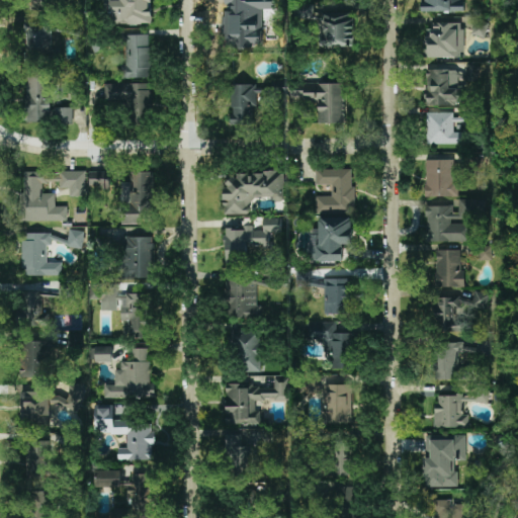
[(28,0),(28,9),(55,10),(55,0),(28,0)]
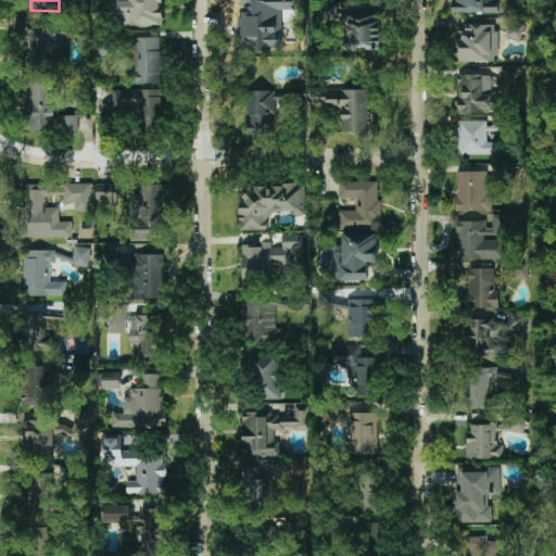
[(100,0),(112,0),(112,13),(118,13),(117,0),(100,0)]
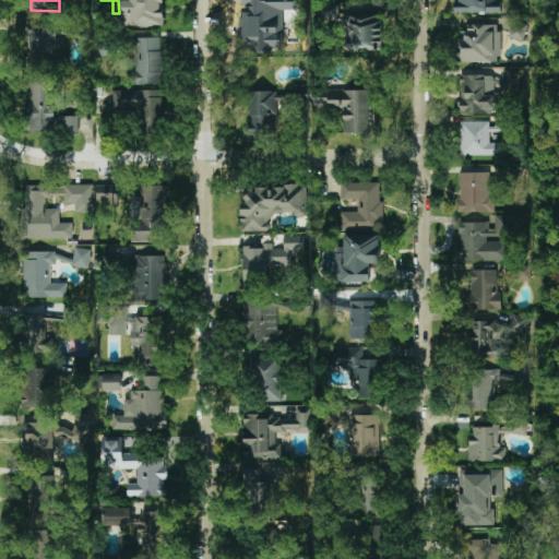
[(120,1),(120,26),(163,26),(163,0),(130,0),(130,1),(120,1)]
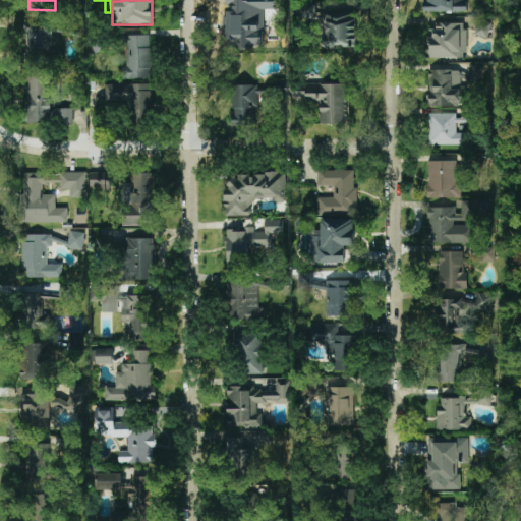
[(227,0),(227,47),(264,47),(264,9),(276,9),(275,0),(227,0)]
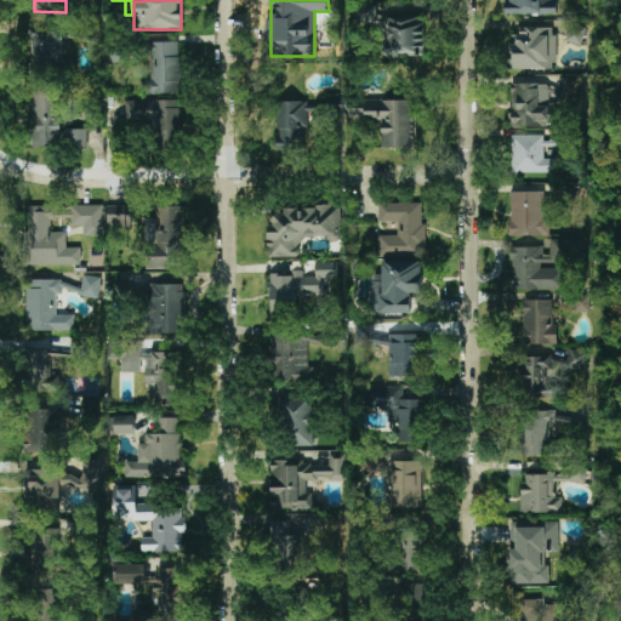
[(505,0),(506,15),(556,15),(554,0),(505,0)]
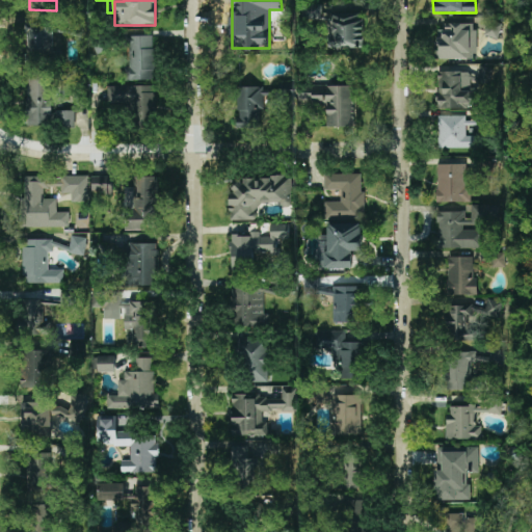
[(306,18),(322,17),(321,5),(304,5),(306,18)]
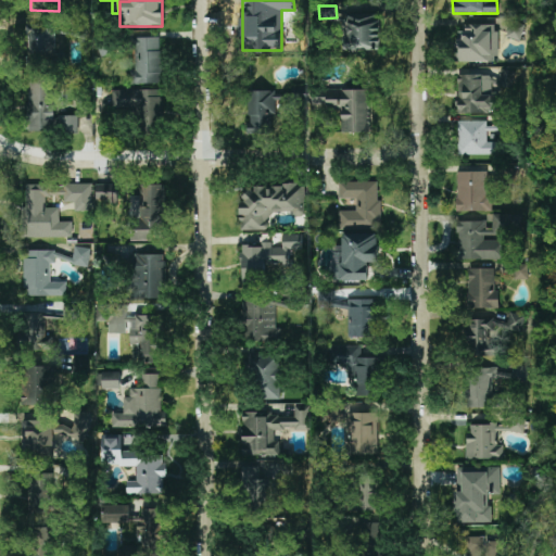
[(379,50),(379,16),(345,15),(344,49),(379,50)]
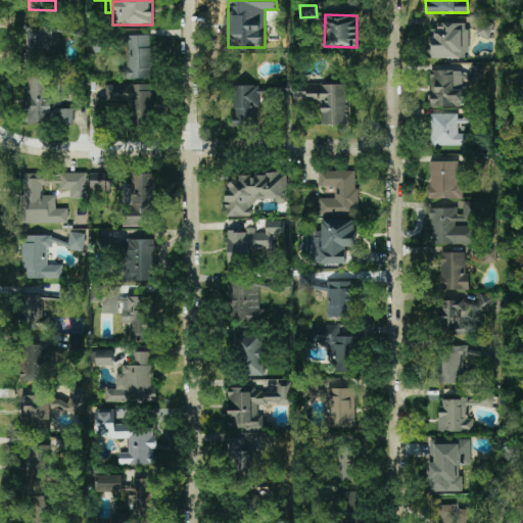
[(84,22),(72,19),(67,34),(80,37),(84,22)]
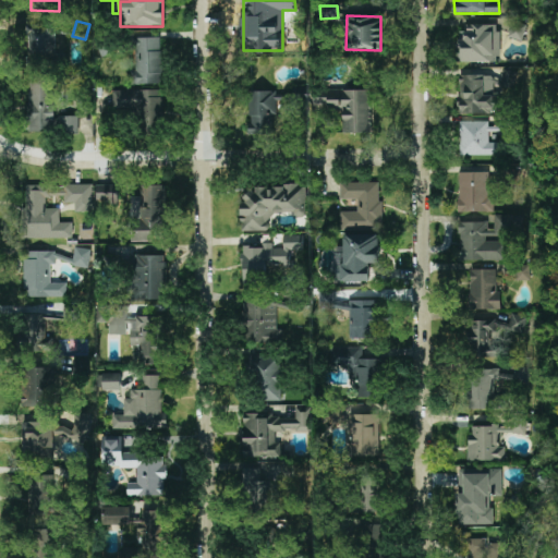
[(526,24),(512,21),(509,37),(522,40),(526,24)]
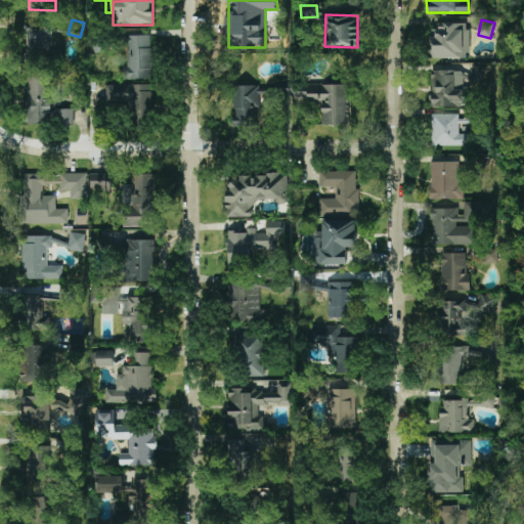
[(52,51),(51,24),(26,24),(27,62),(60,61),(60,51),(52,51)]
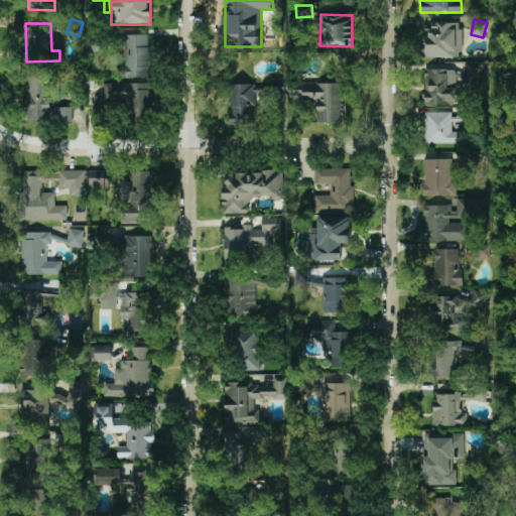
[(462,56),(462,24),(426,24),(425,55),(462,56)]
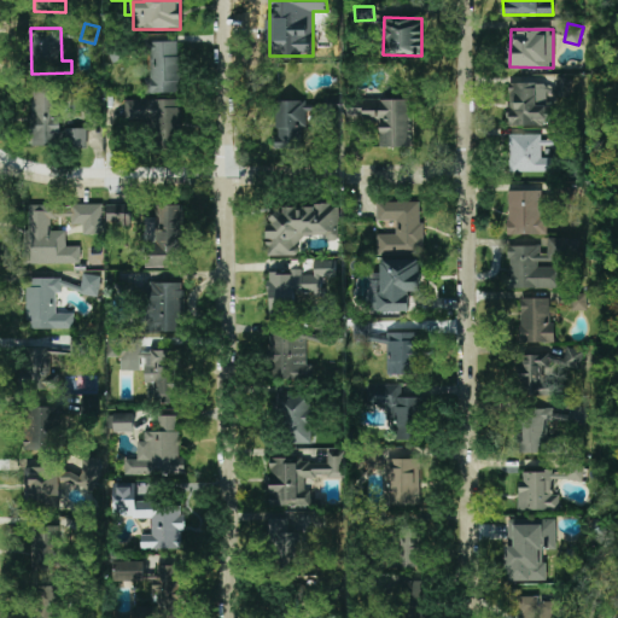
[(146,93),(180,93),(180,41),(150,41),(150,77),(146,77),(146,93)]
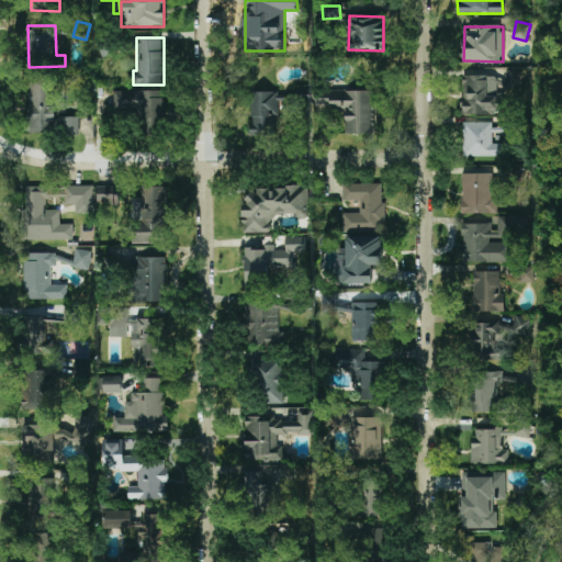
[(462,113),(502,114),(503,104),(497,103),(497,87),(520,88),(520,71),(506,71),(506,77),(463,76),(462,113)]
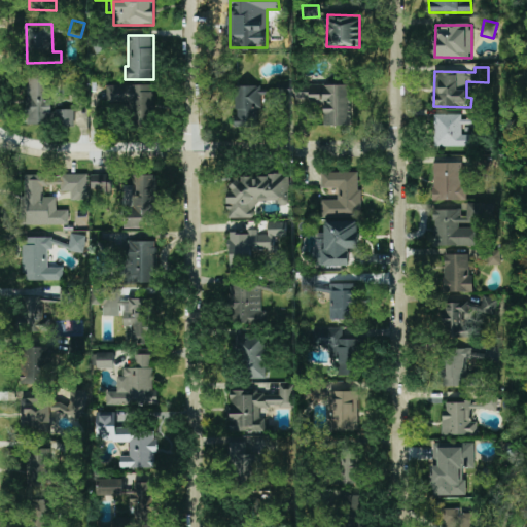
[(26,125),(51,125),(50,77),(28,77),(28,97),(25,98),(26,125)]
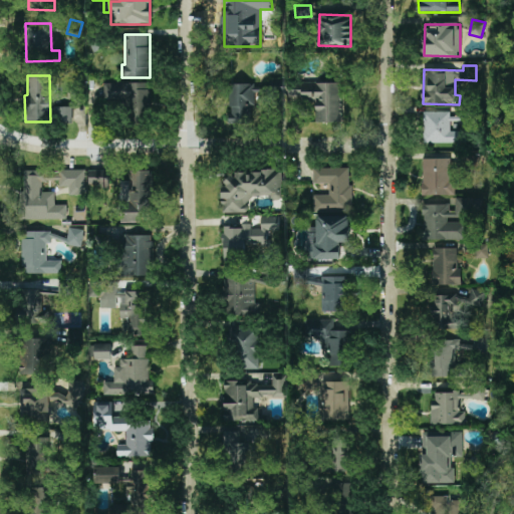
[(104,82),(103,100),(125,100),(125,110),(135,110),(135,117),(150,118),(151,83),(104,82)]
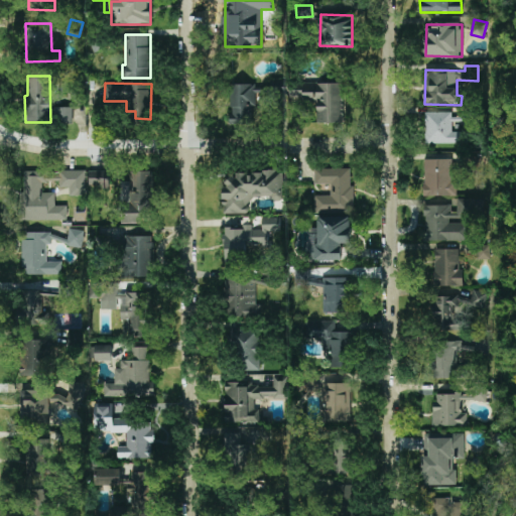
[(343,83),(289,84),(290,98),(302,98),(302,103),(316,102),(316,123),(344,122),(343,83)]
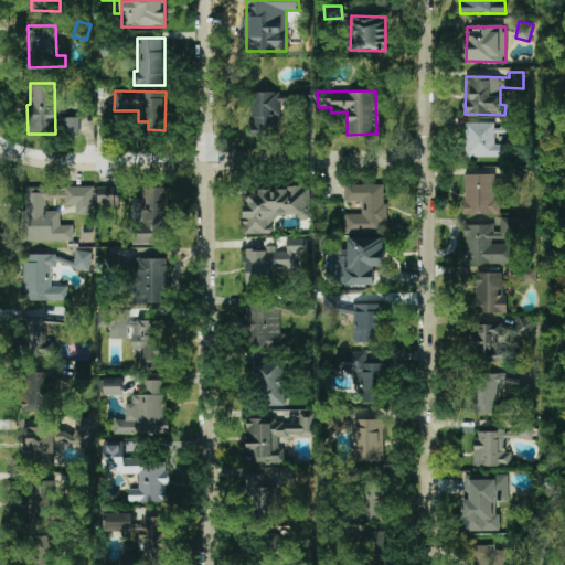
[(80,135),(78,117),(55,117),(56,136),(80,135)]
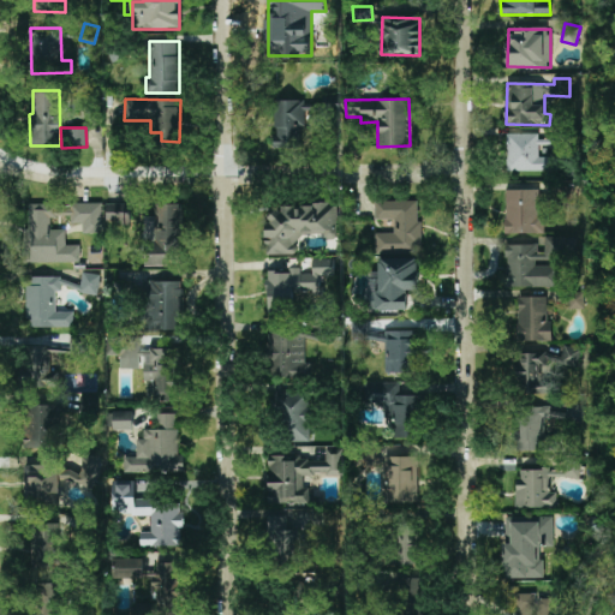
[(507,172),(553,171),(553,156),(538,157),(538,145),(554,144),(554,139),(539,139),(538,133),(506,135),(507,172)]
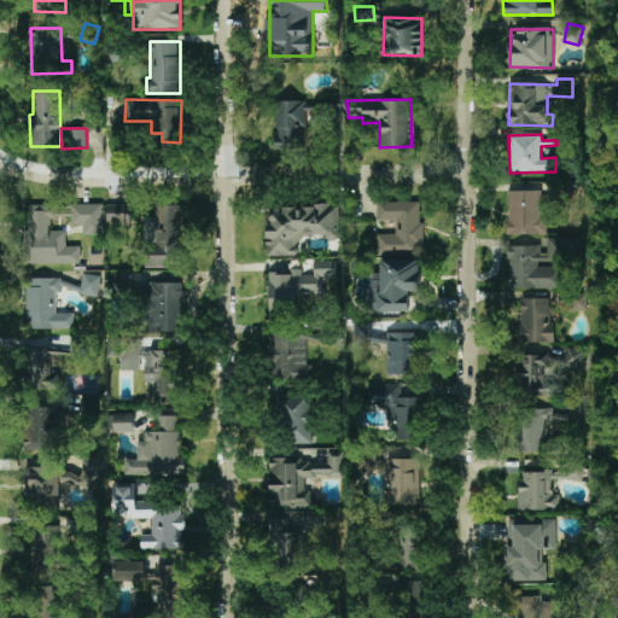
[(508,235),(547,234),(547,217),(542,217),(542,191),(507,191),(508,235)]
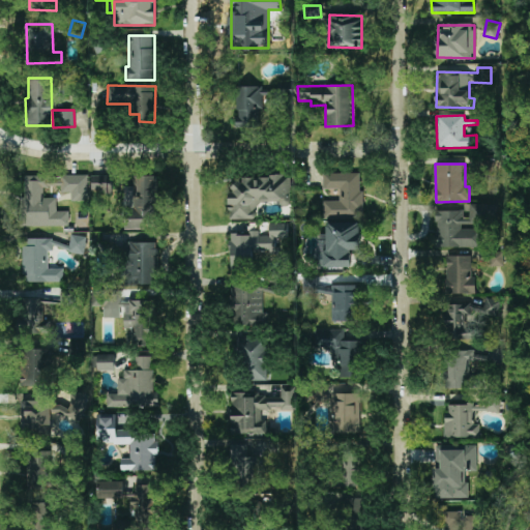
[(362,173),(323,173),(323,188),(332,188),(332,201),(322,201),(322,217),(361,217),(362,173)]
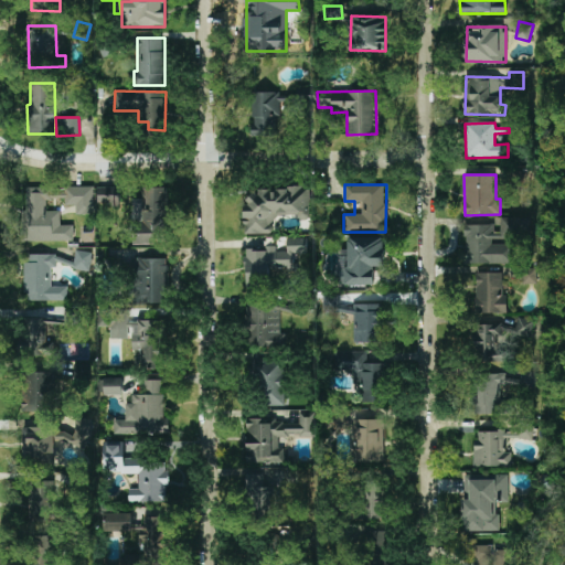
[(22,241),(73,240),(72,224),(60,225),(60,210),(46,211),(46,199),(65,199),(65,205),(75,205),(75,214),(94,213),(93,187),(25,188),(25,211),(21,211),(22,241)]
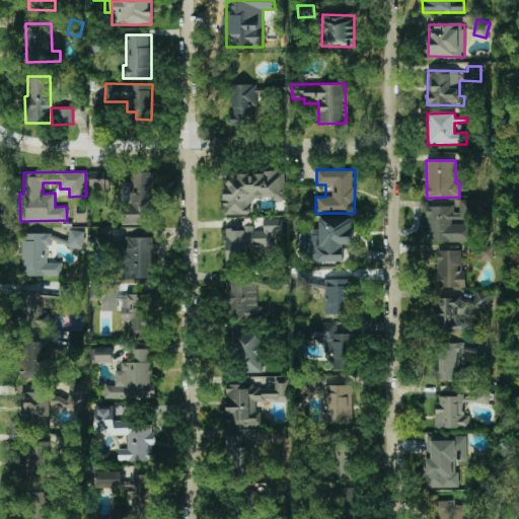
[(108,171),(88,172),(89,189),(109,188),(108,171)]
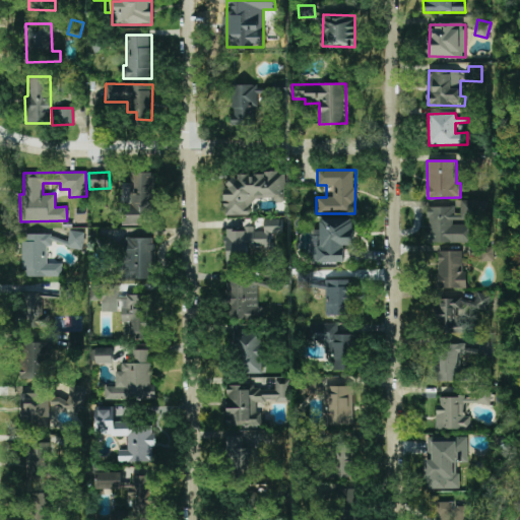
[(152,172),(124,173),(126,224),(154,223),(152,172)]
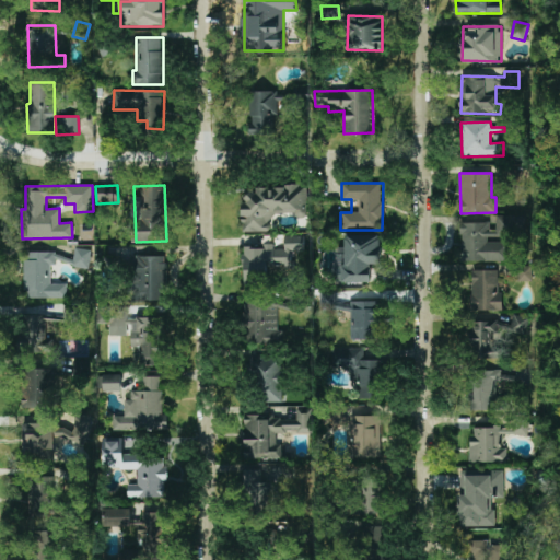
[(243,232),(272,232),(272,213),(295,213),(295,218),(307,218),(307,187),(243,187),(243,232)]
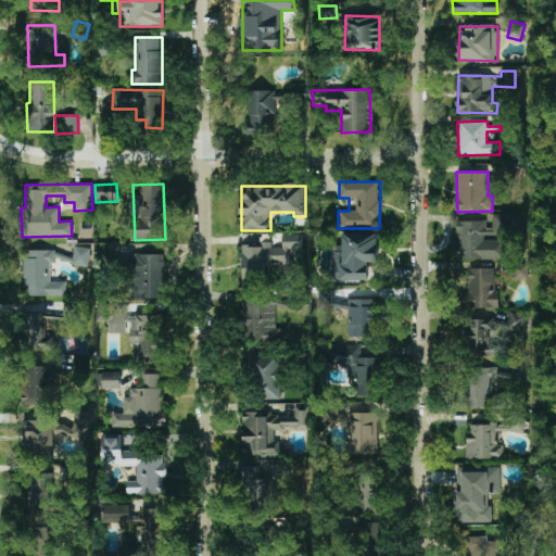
[(504,260),(504,240),(485,240),(485,236),(507,236),(507,215),(490,214),(490,222),(458,220),(458,260),(504,260)]
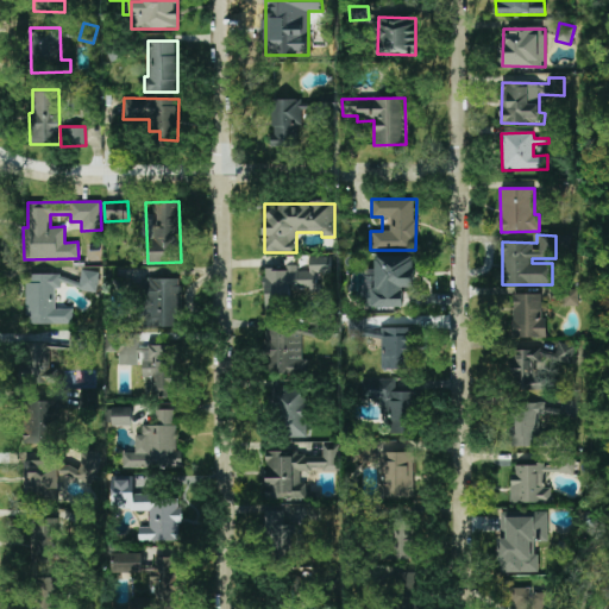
[(372,307),(403,307),(403,288),(414,288),(413,255),(371,256),(372,307)]
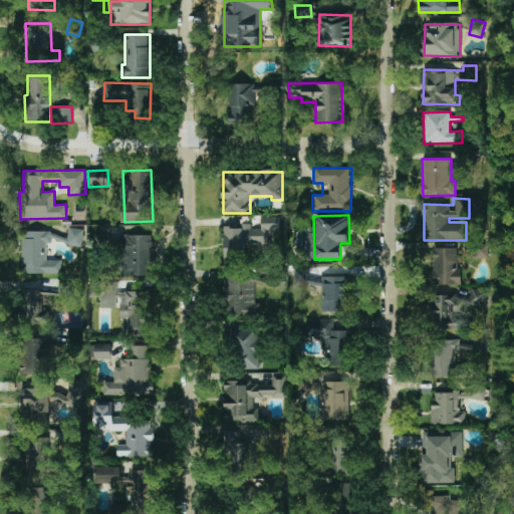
[(224,266),(250,266),(250,247),(270,247),(270,231),(280,231),(280,217),(261,217),(261,229),(251,229),(251,225),(224,225),(224,266)]
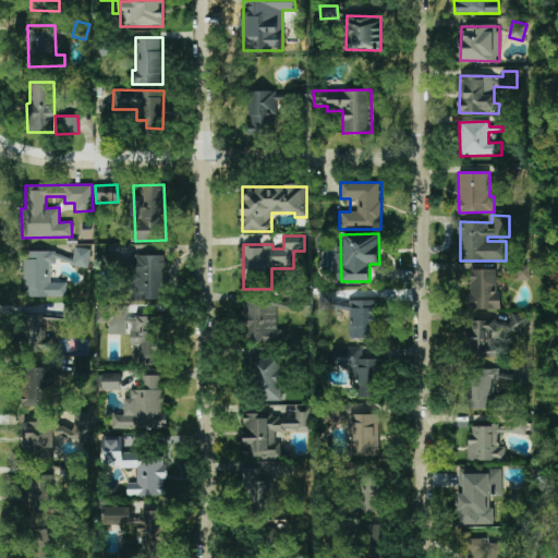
[(72,265),(88,267),(91,250),(74,246),(72,265)]
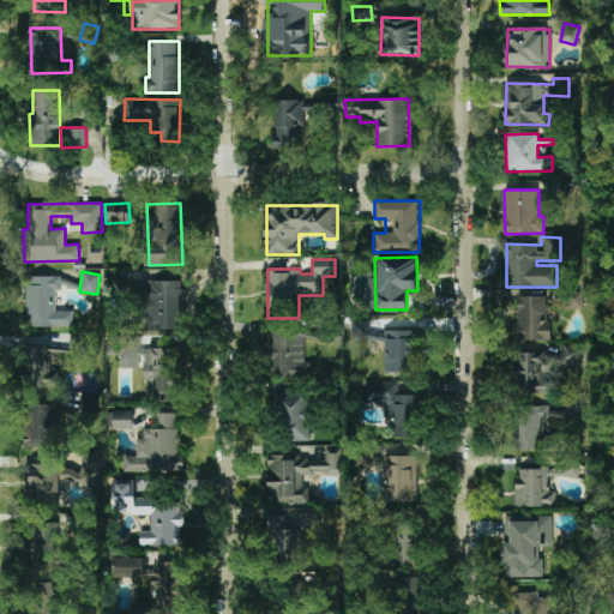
[(72,309),(55,311),(55,290),(65,289),(64,276),(25,277),(26,326),(73,326),(72,309)]
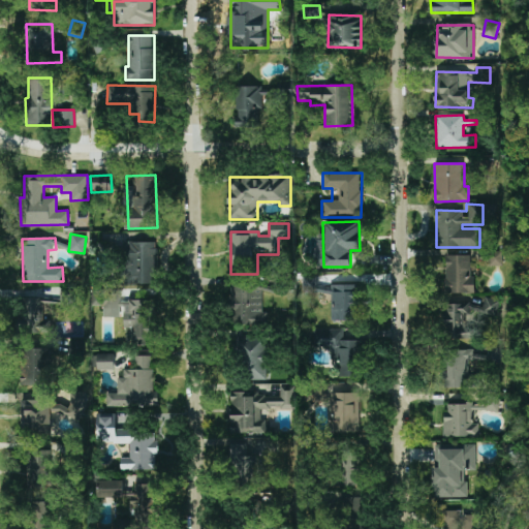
[(125,284),(158,284),(157,242),(124,242),(125,284)]
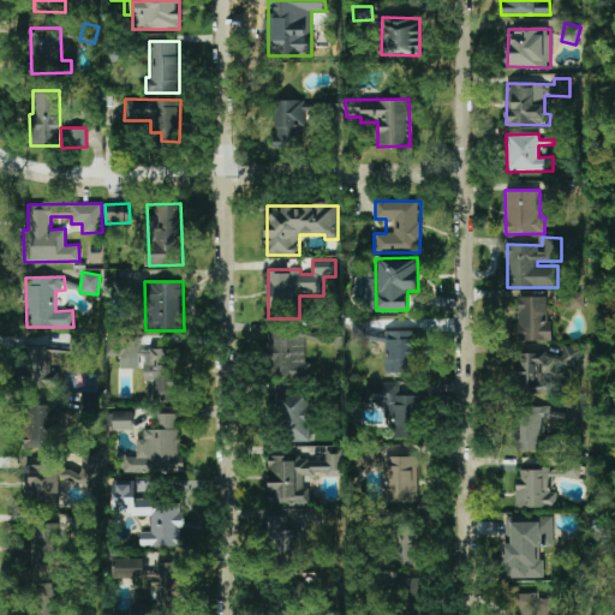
[(569,308),(584,308),(583,292),(569,292),(569,308)]
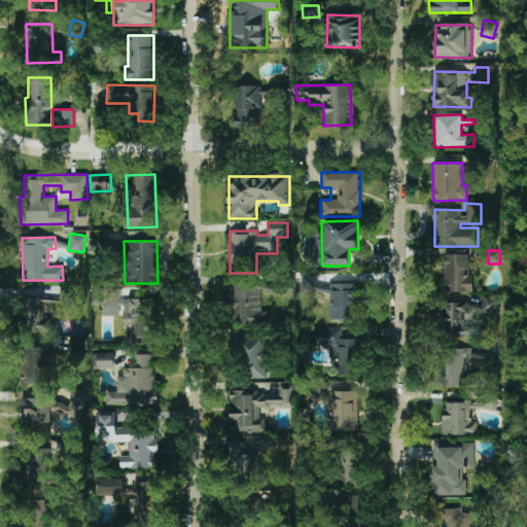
[(470,254),(444,254),(444,292),(470,292),(470,254)]
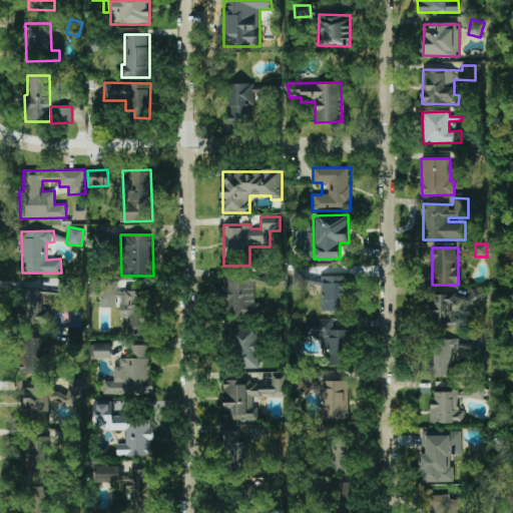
[(322,312),(347,311),(346,276),(321,277),(322,312)]
